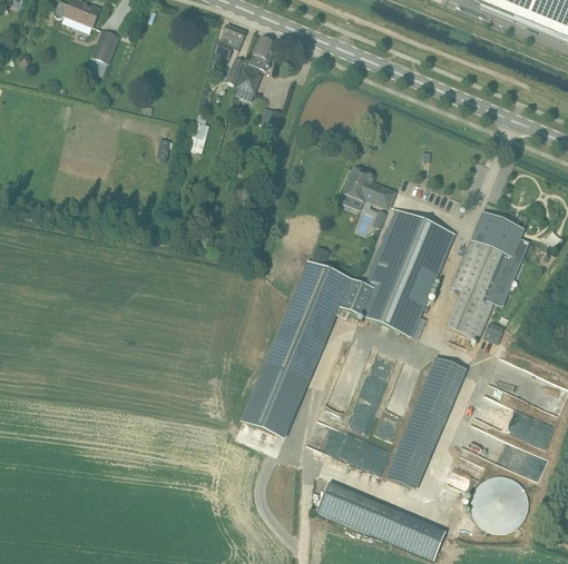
[(91,31),(97,19),(101,9),(89,3),(89,1),(86,0),(72,0),(71,2),(67,0),(60,0),(57,9),(58,11),(58,13),(59,15),(61,15),(64,15),(68,12),(68,13),(65,20),(91,31)]
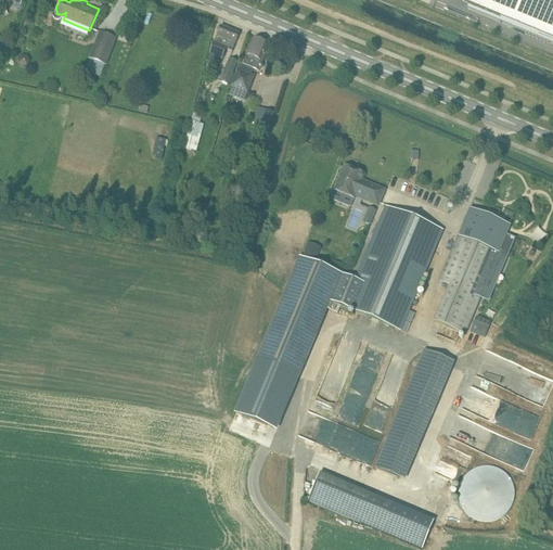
[(471,0),(470,3),(552,37),(552,0),(471,0)]
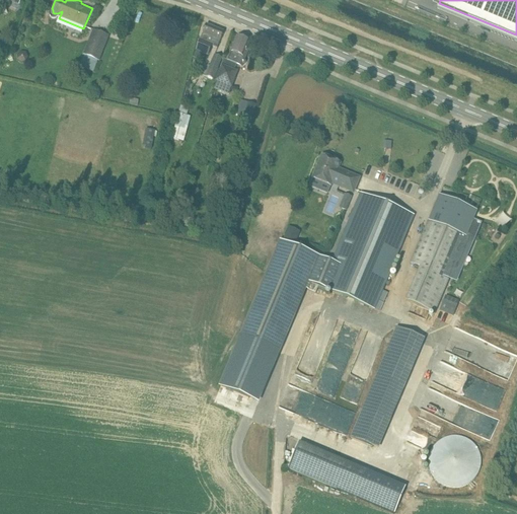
[(222,35),(223,35),(226,27),(208,20),(205,28),(202,37),(199,46),(211,51),(214,42),(219,44),(222,35)]
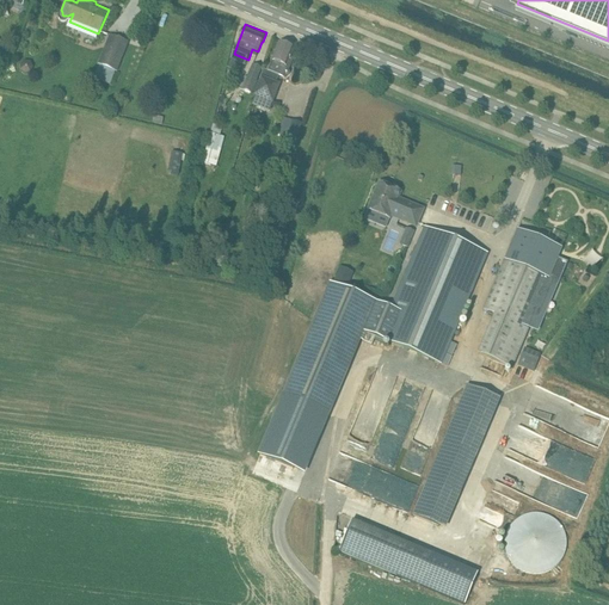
[(118,66),(130,37),(112,30),(102,59),(103,59),(97,72),(114,78),(118,66)]
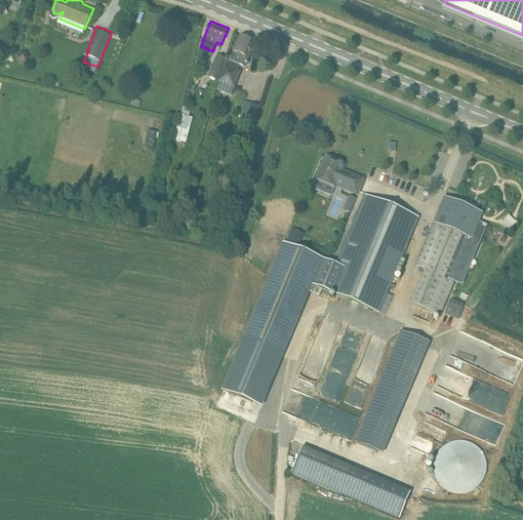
[(254,45),(252,44),(254,38),(242,33),(240,40),(237,39),(234,46),(235,47),(232,55),(230,55),(225,70),(222,77),(237,84),(243,68),(240,66),(242,61),(248,63),(249,61),(250,60),(251,56),(251,54),(254,45)]
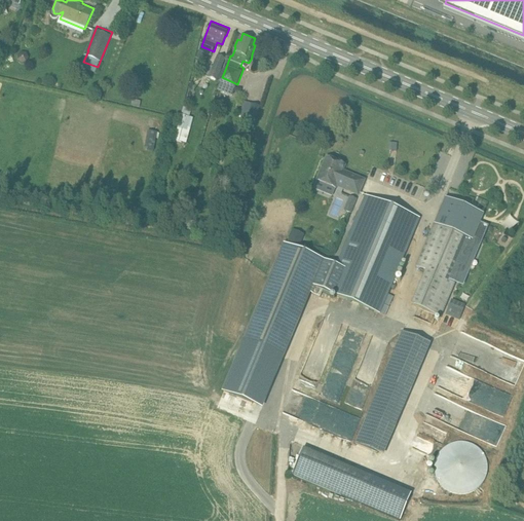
[(209,72),(219,76),(228,53),(220,50),(215,62),(213,62),(209,72)]
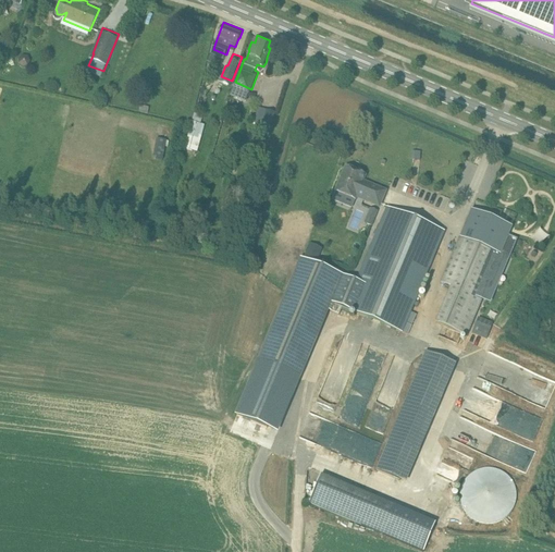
[(358,193),(382,203),(389,186),(366,176),(368,171),(347,162),(337,187),(357,196),(358,193)]
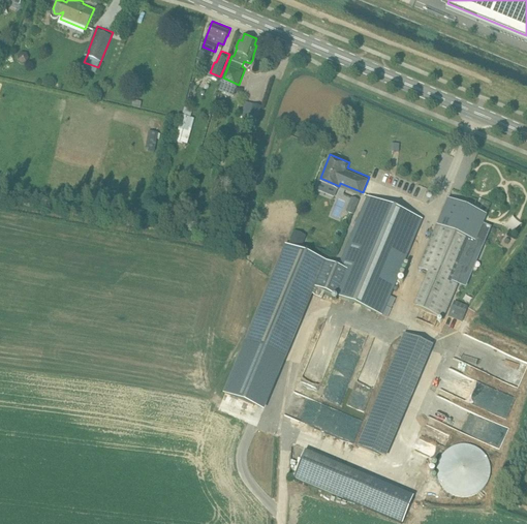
[(341,263),(330,288),(383,311),(424,214),(370,192),(341,263)]
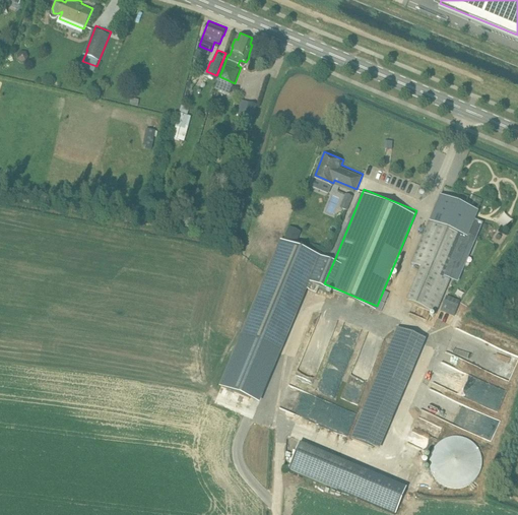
[(350,202),(354,193),(347,190),(343,199),(350,202)]
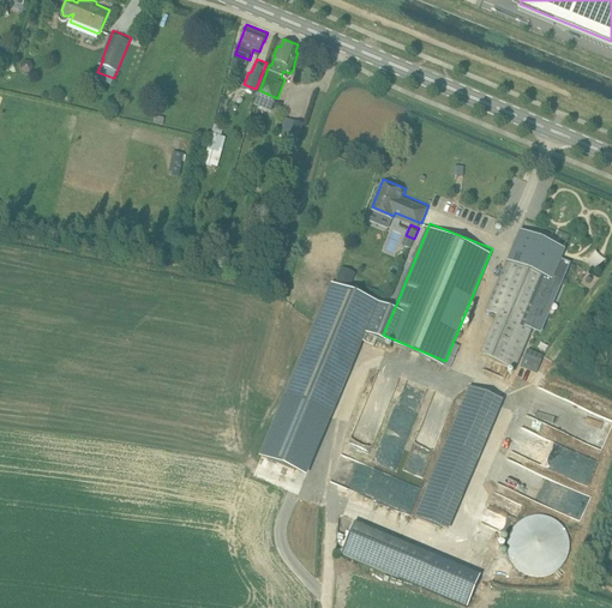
[(510,256),(510,257),(555,275),(563,254),(547,248),(551,238),(523,226),(514,247),(517,248),(514,257),(510,256)]
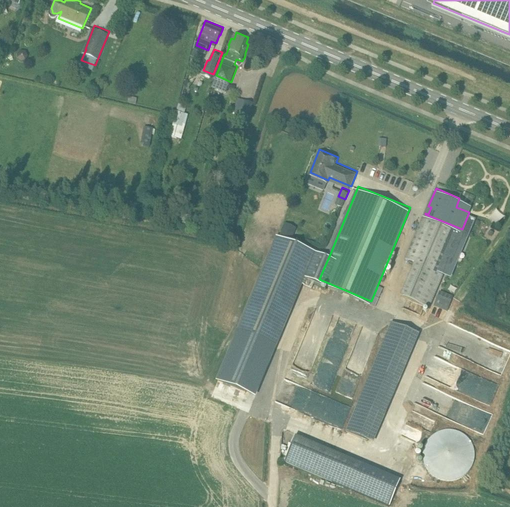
[(416,260),(403,292),(432,304),(437,291),(462,229),(425,214),(407,256),(416,260)]
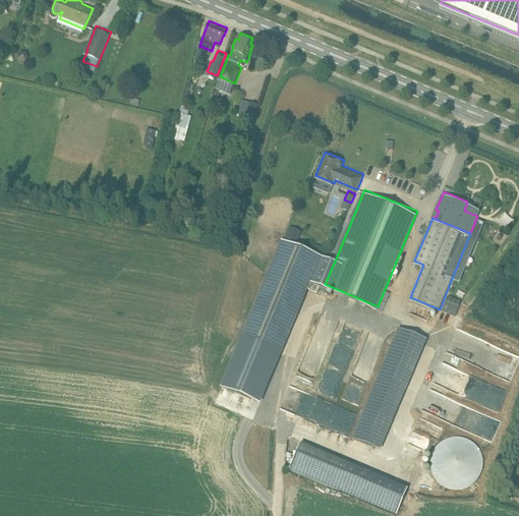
[(243,332),(222,383),(223,384),(262,400),(263,400),(269,384),(284,348),(309,286),(320,290),(323,283),(325,284),(336,259),(315,249),(283,236),(243,332)]
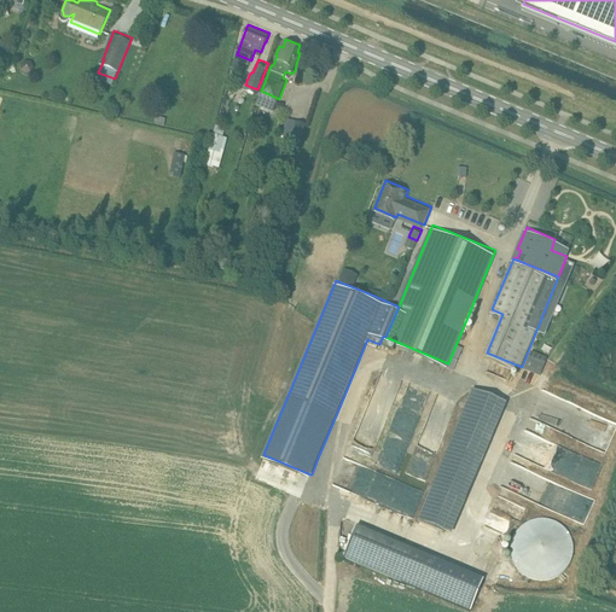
[(534,347),(527,365),(542,371),(550,353),(534,347)]
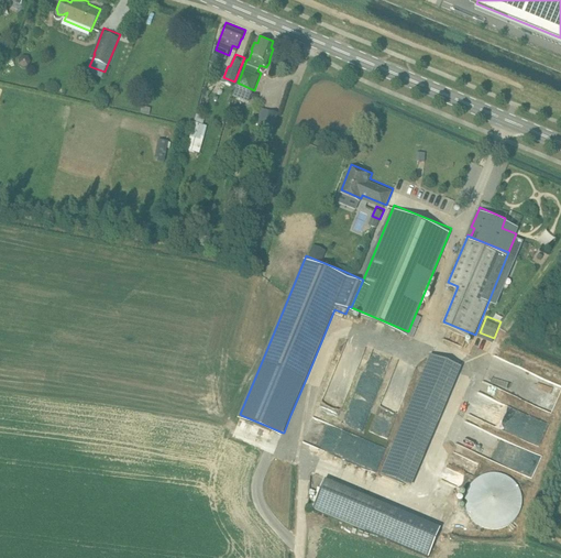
[(432,350),(383,469),(407,479),(458,360),(432,350)]
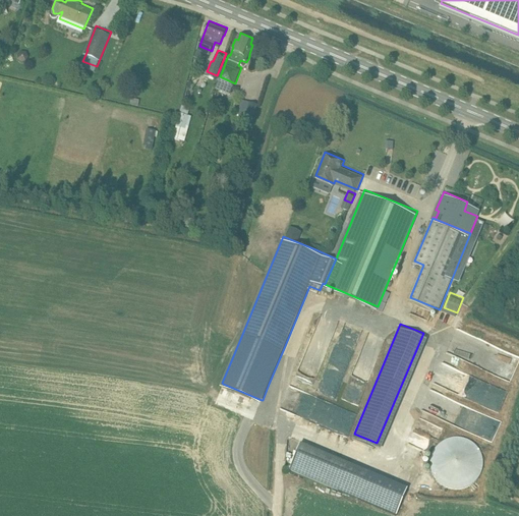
[(433,479),(479,485),(485,439),(439,433),(433,479)]
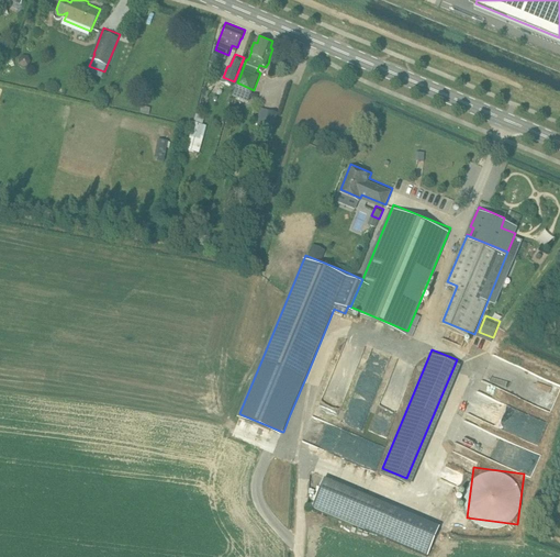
[(322,475),(311,504),(428,549),(440,521),(322,475)]
